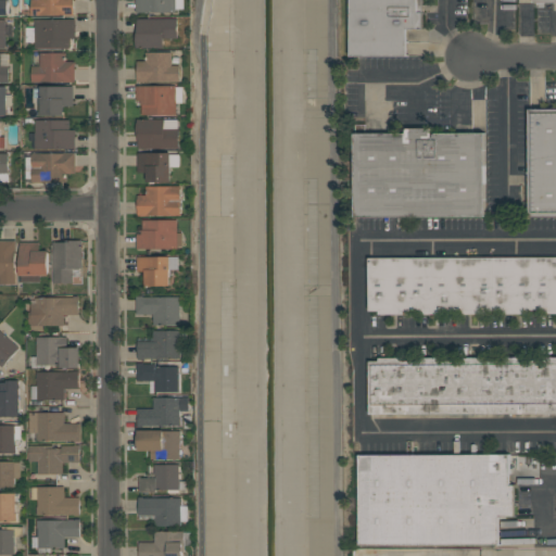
[(0,0),(10,0),(10,15),(0,15),(0,0)]
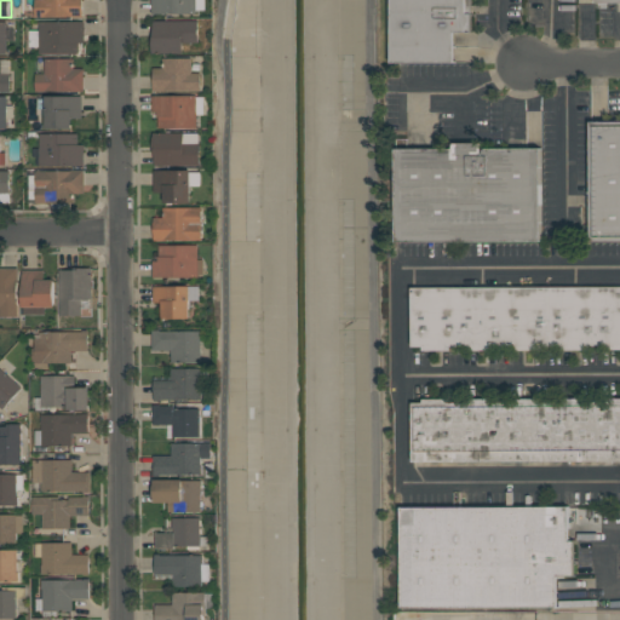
[(82,0),(84,17),(72,17),(72,16),(46,16),(46,17),(35,17),(35,0),(82,0)]
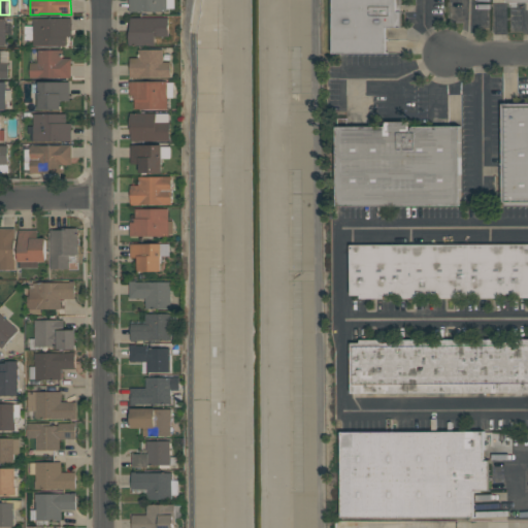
[(167,0),(167,11),(129,12),(129,0),(167,0)]
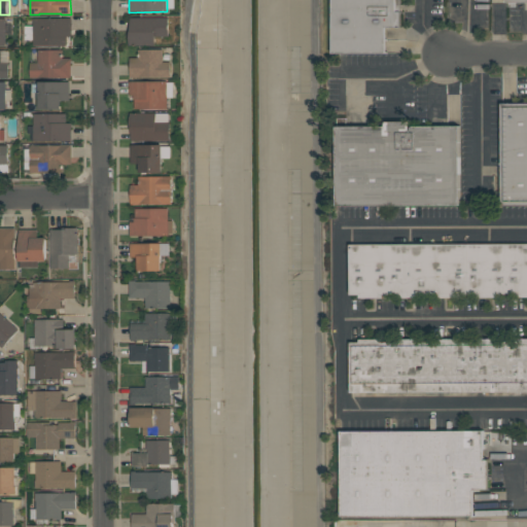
[(401,0),(401,27),(387,27),(387,54),(332,54),(332,0),(401,0)]
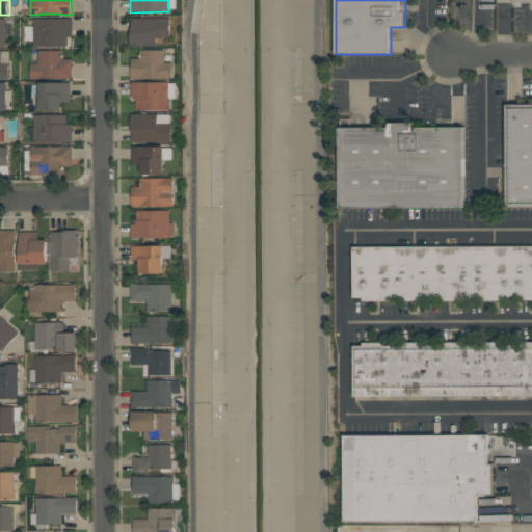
[(170,18),(170,36),(156,36),(156,46),(130,46),(130,30),(131,30),(131,19),(170,18)]
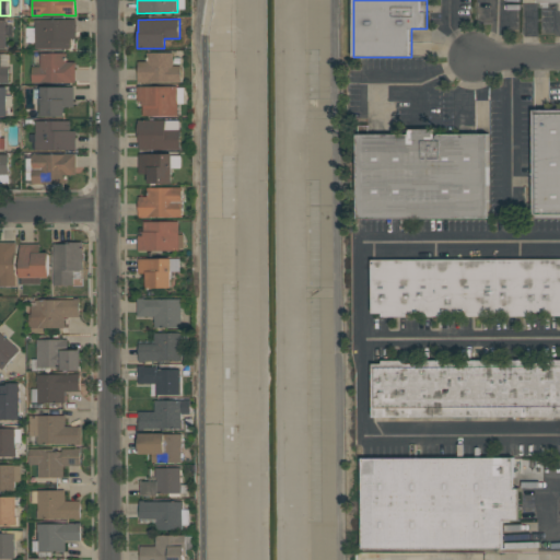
[(77,20),(77,38),(71,38),(71,48),(35,49),(35,43),(26,43),(26,27),(35,27),(35,20),(77,20)]
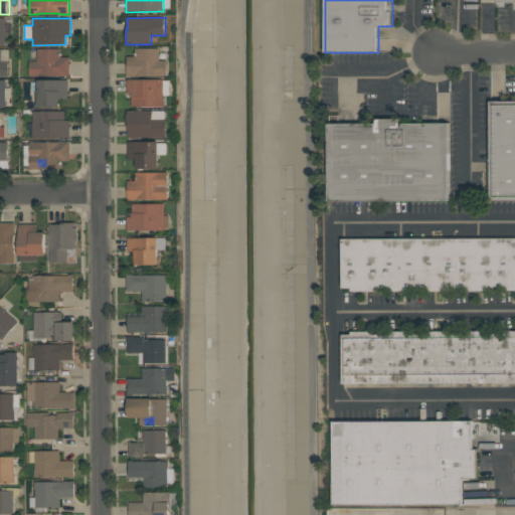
[(30,76),(29,50),(37,50),(37,48),(61,48),(61,57),(69,57),(69,75),(30,76)]
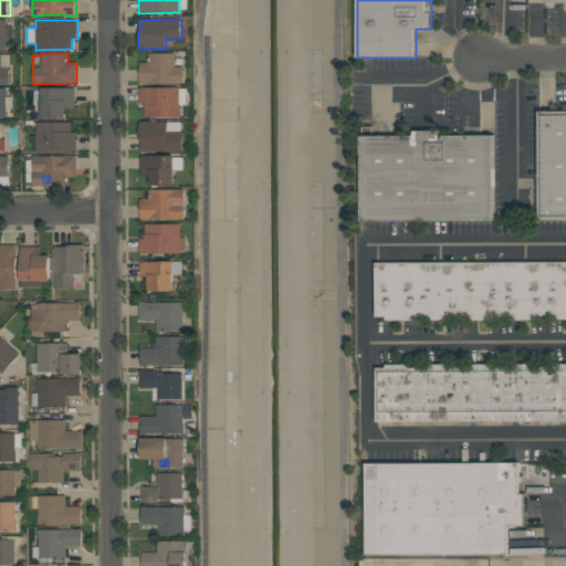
[(140,83),(139,62),(149,62),(149,54),(175,53),(175,66),(184,66),(184,83),(140,83)]
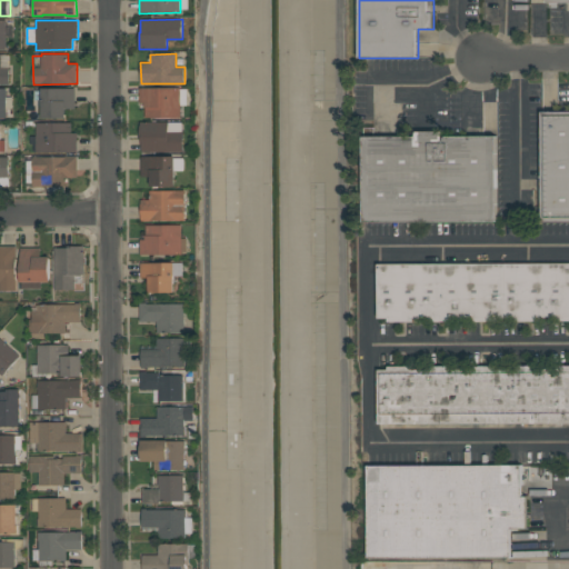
[(0,83),(0,55),(1,55),(1,68),(9,68),(10,83),(0,83)]
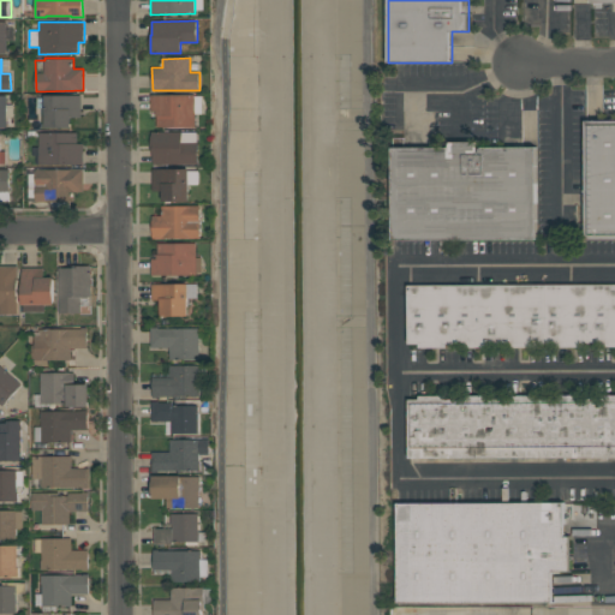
[(6,95),(0,95),(0,126),(5,126),(5,118),(12,118),(12,105),(6,105),(6,95)]
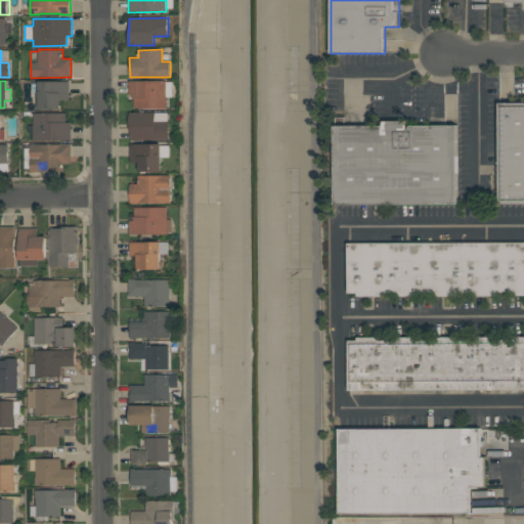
[(134,108),(134,99),(133,99),(133,94),(129,94),(129,81),(167,81),(167,107),(134,108)]
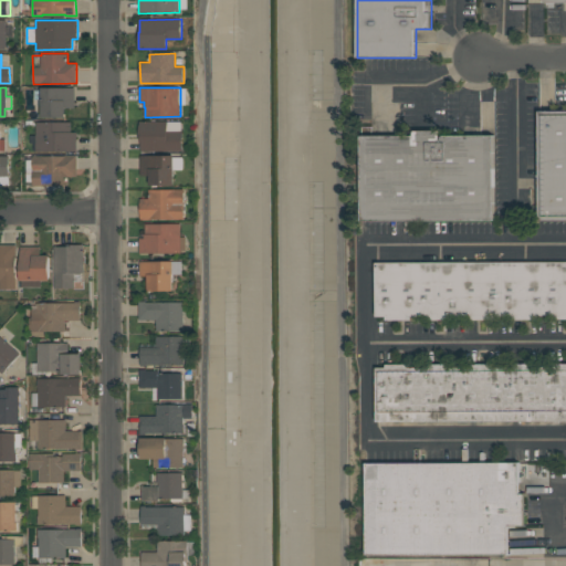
[(42,100),(34,100),(34,88),(75,88),(75,107),(65,107),(66,117),(42,117),(42,100)]
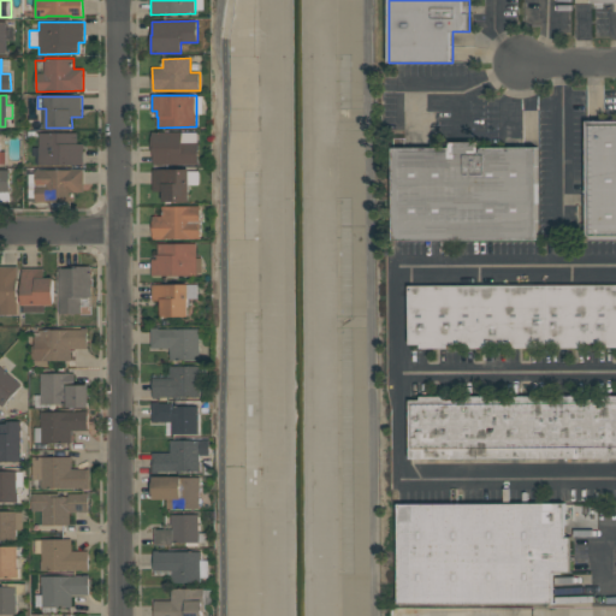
[(615,240),(587,240),(587,213),(584,213),(584,205),(587,205),(587,122),(615,120),(615,240)]
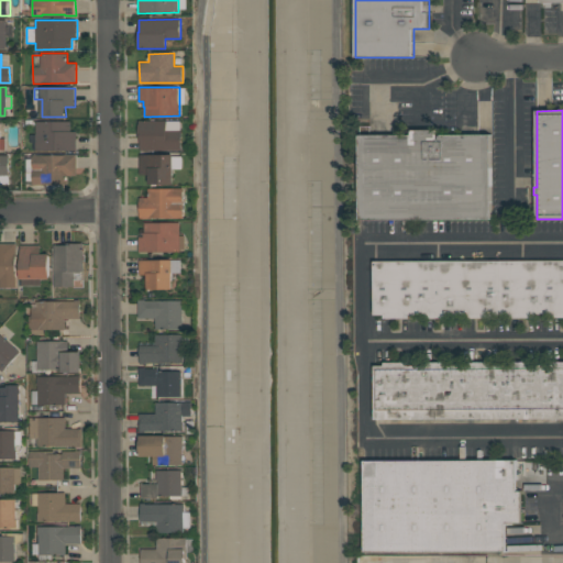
[(141,151),(141,139),(139,139),(139,120),(167,120),(167,130),(181,130),(181,151),(141,151)]
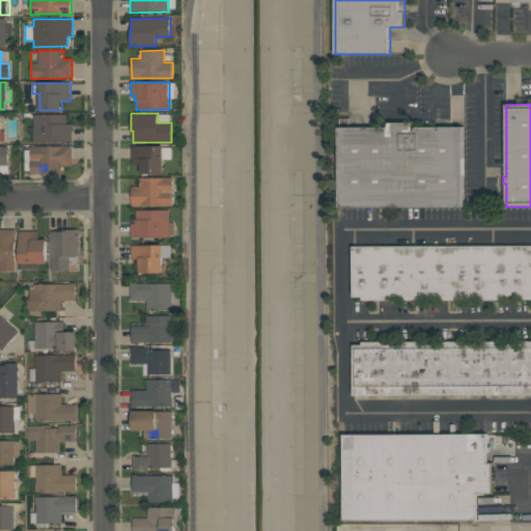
[(34,142),(34,115),(67,114),(67,124),(73,124),(73,142),(34,142)]
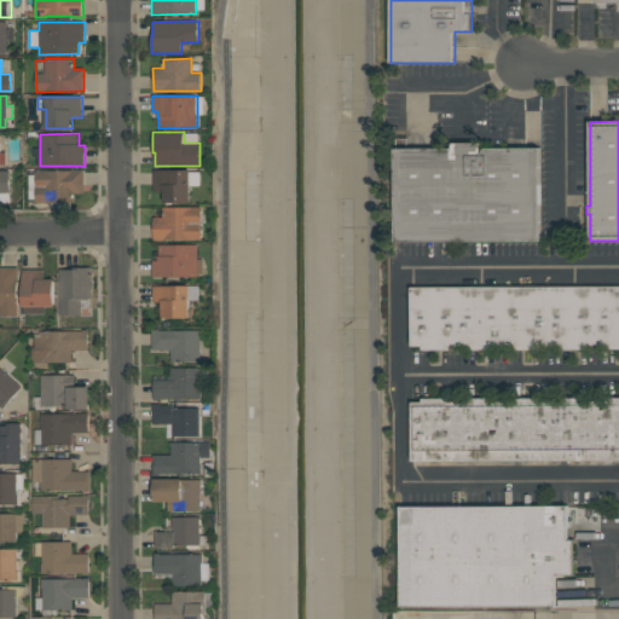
[(395,242),(395,149),(452,149),(452,143),(482,143),(482,148),(539,148),(541,241),(395,242)]
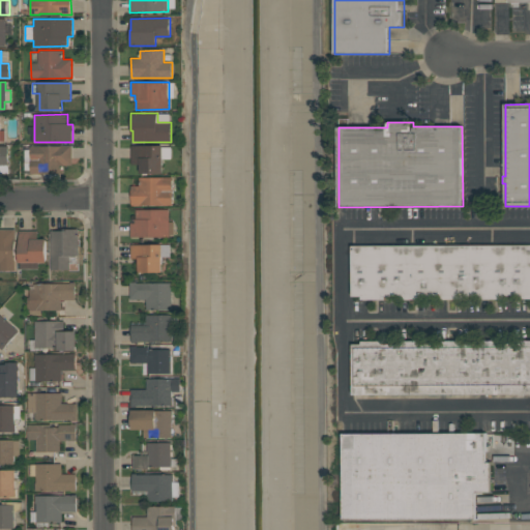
[(61,146),(61,145),(72,145),(72,165),(63,165),(64,174),(58,174),(58,178),(43,178),(43,174),(31,174),(31,146),(61,146)]
